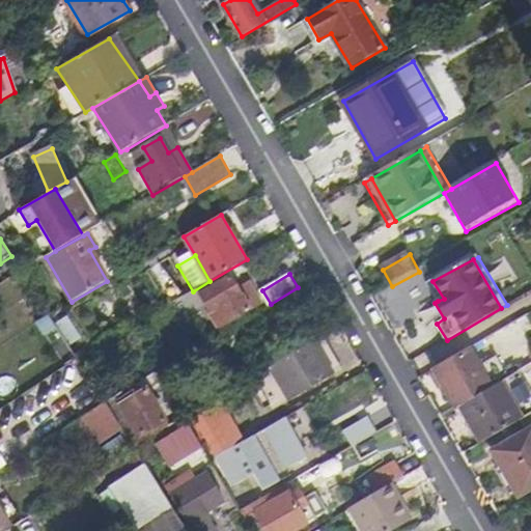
[(222,329),(251,310),(264,303),(252,282),(239,290),(232,278),(202,296),(222,329)]
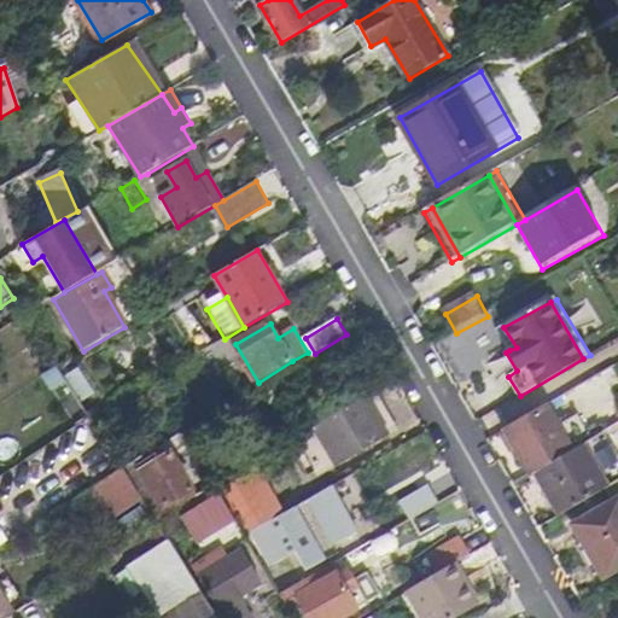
[(497,331),(509,350),(517,348),(503,327),(497,331)]
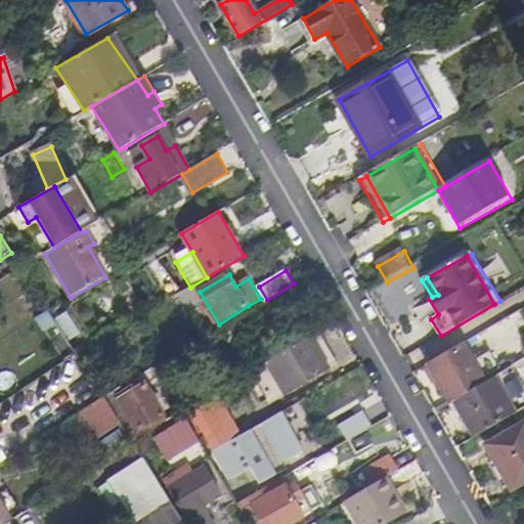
[(189,289),(173,297),(184,317),(201,308),(189,289)]
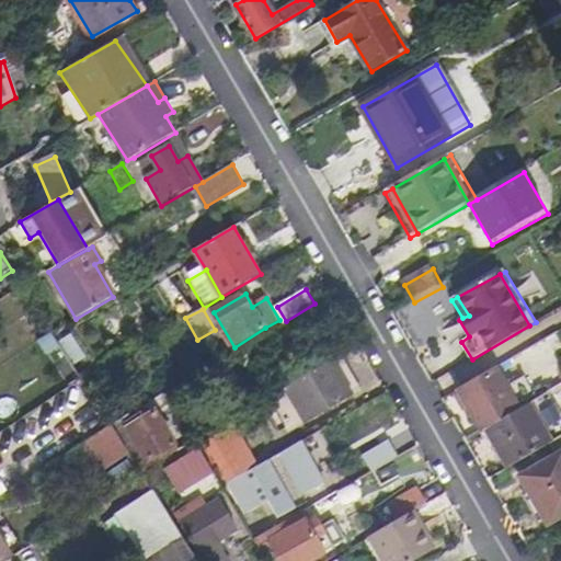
[(59,374),(73,368),(59,333),(44,339),(59,374)]
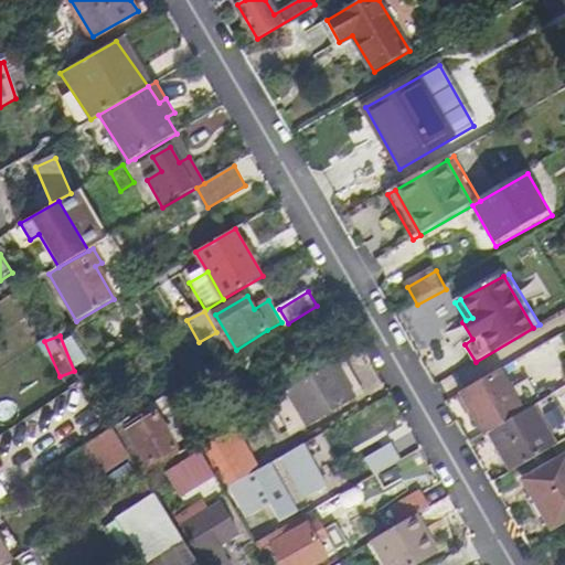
[(365,393),(344,356),(287,390),(308,426),(365,393)]
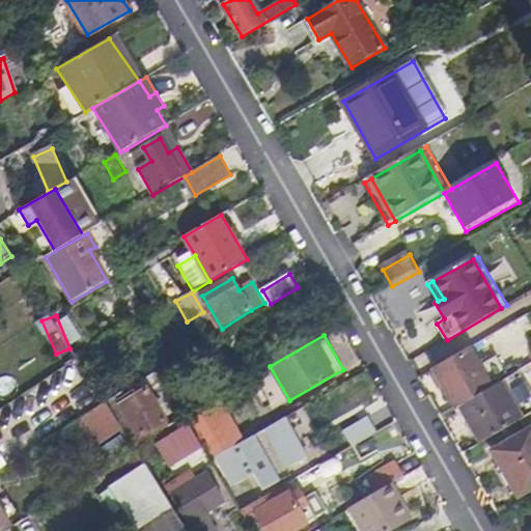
[(456,408),(460,406),(492,387),(469,348),(434,369),(456,408)]
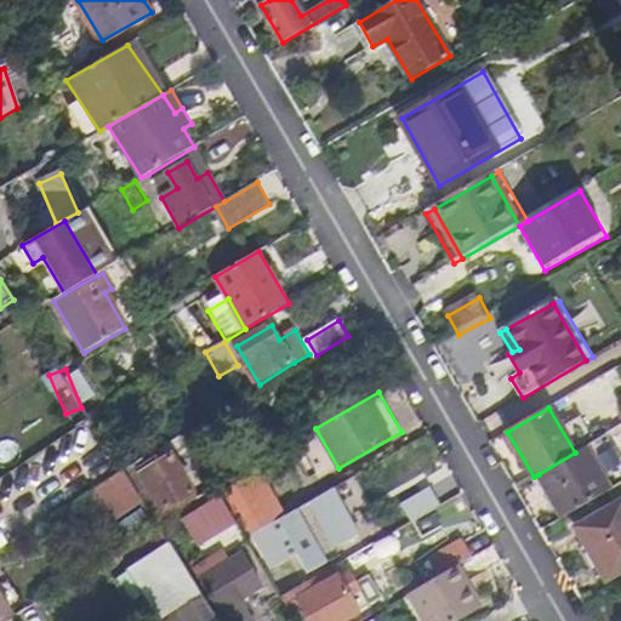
[(199,426),(132,465),(161,511),(193,491),(174,460),(208,440),(199,426)]
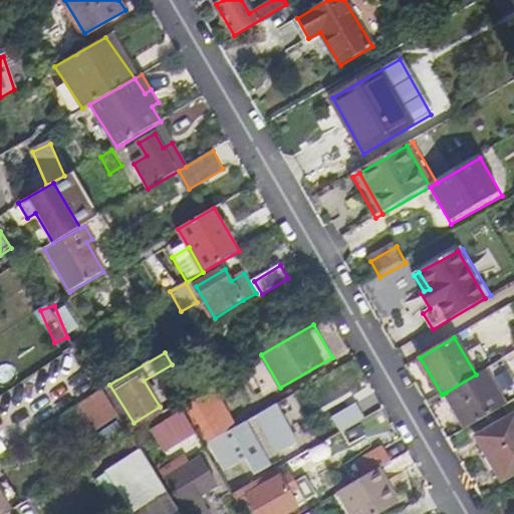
[(346,381),(338,367),(314,381),(323,396),(346,381)]
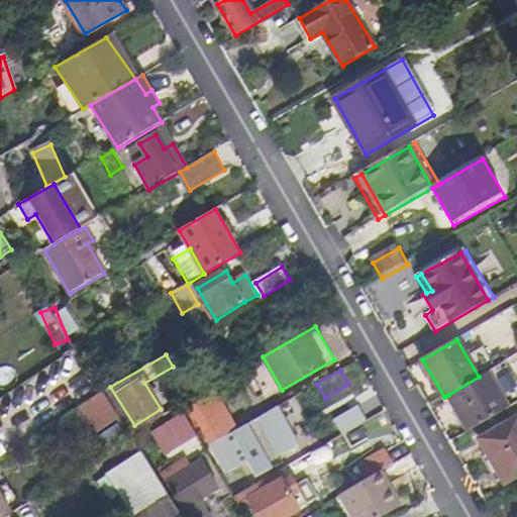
[(448,395),(470,431),(509,408),(488,372),(479,377),(448,395)]
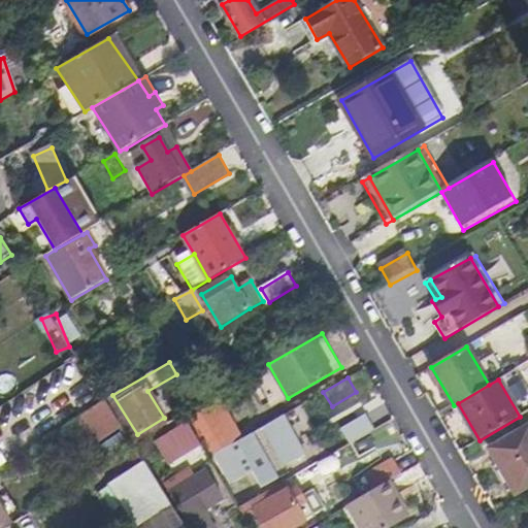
[(92,442),(120,425),(104,401),(76,418),(92,442)]
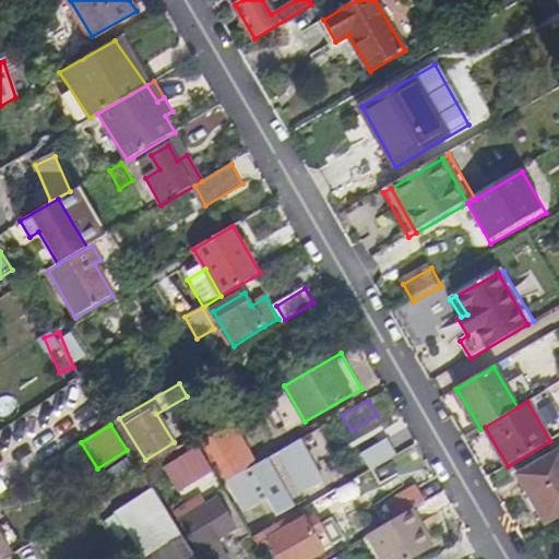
[(203,442),(218,470),(238,458),(222,431),(203,442)]
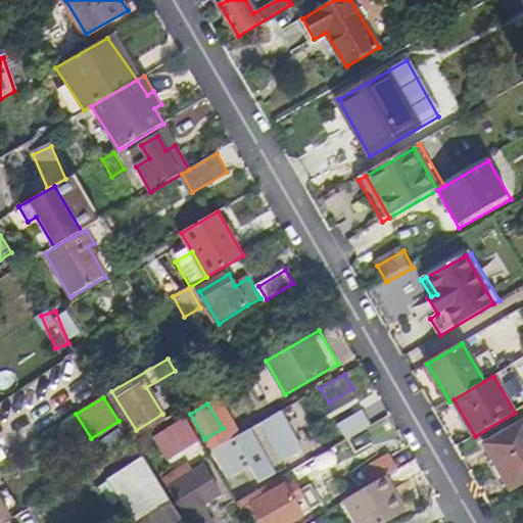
[(230,440),(211,450),(227,478),(250,466),(258,482),(293,463),(279,438),(289,432),(278,413),(230,440)]
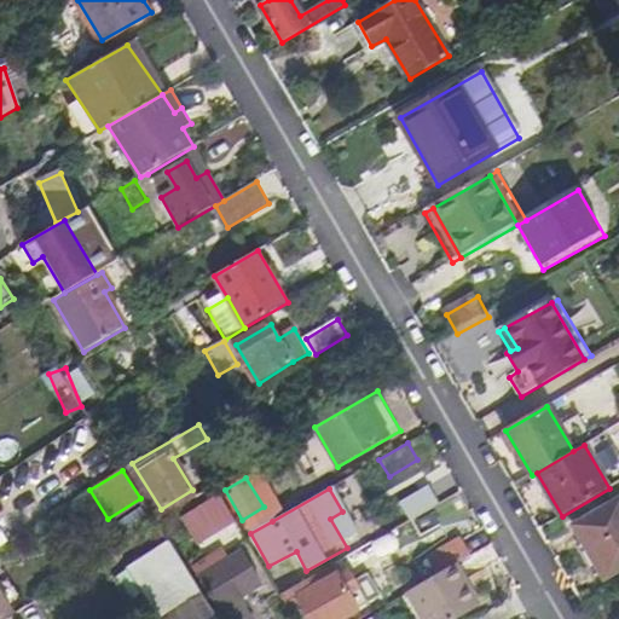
[(236,521),(220,496),(184,518),(198,543),(236,521)]
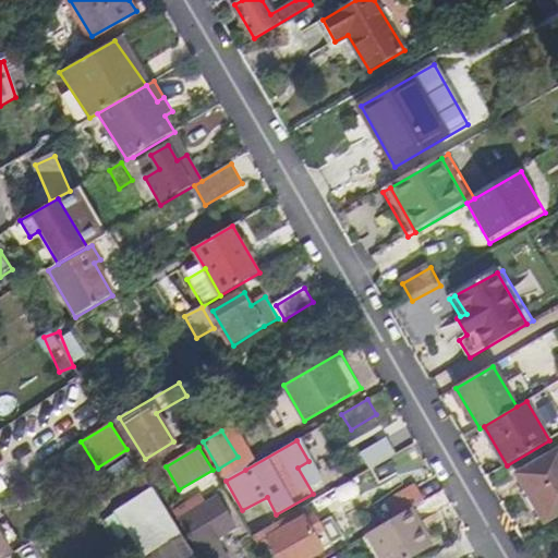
[(557,513),(557,450),(518,475),(546,521),(557,513)]
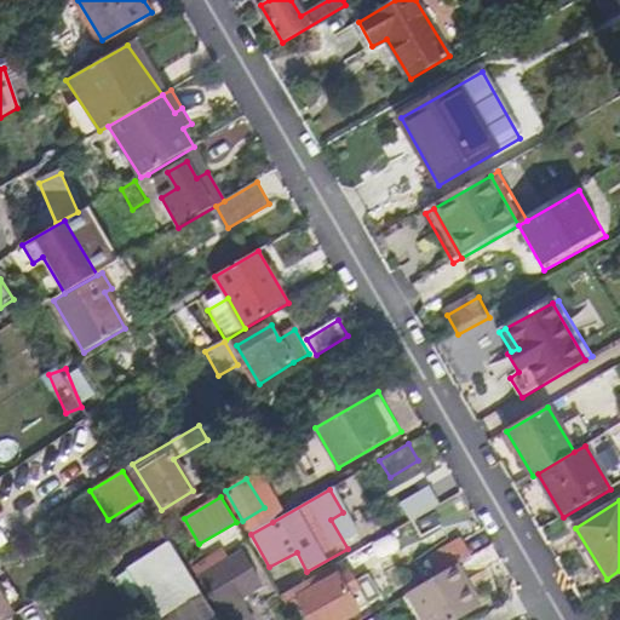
[(242,521),(251,534),(273,522),(264,507),(242,521)]
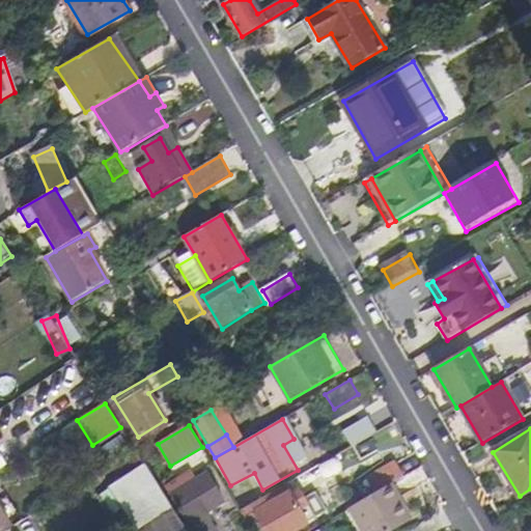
[(393,484),(407,477),(398,462),(370,478),(379,493),(393,484)]
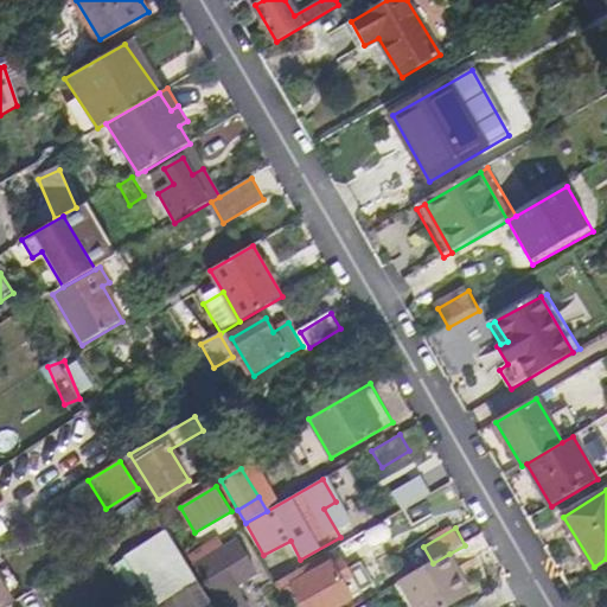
[(195,579),(164,530),(125,556),(155,606),(159,604),(195,579)]
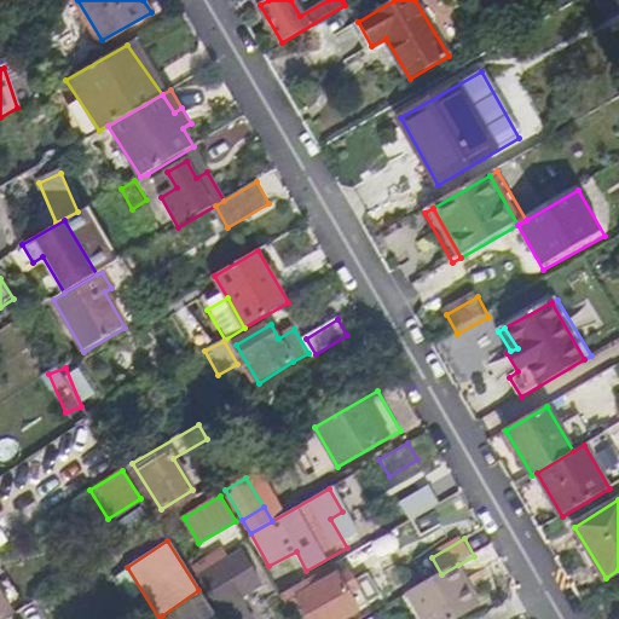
[(239,596),(259,584),(239,550),(197,577),(221,618),(249,618),(252,618),(250,615),(239,596)]
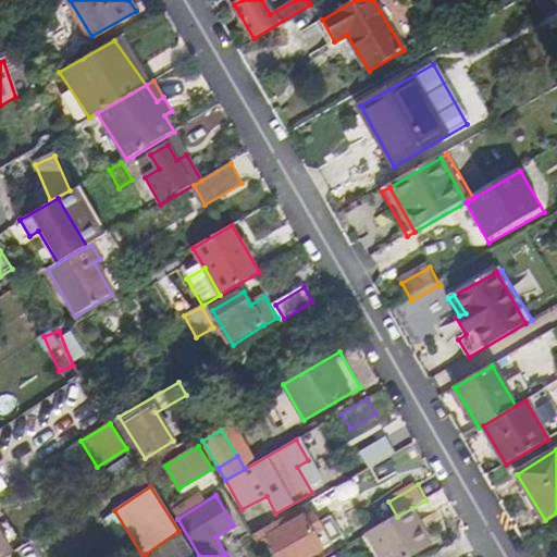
[(397,517),(368,533),(381,556),(416,556),(429,551),(422,537),(426,535),(412,508),(397,517)]
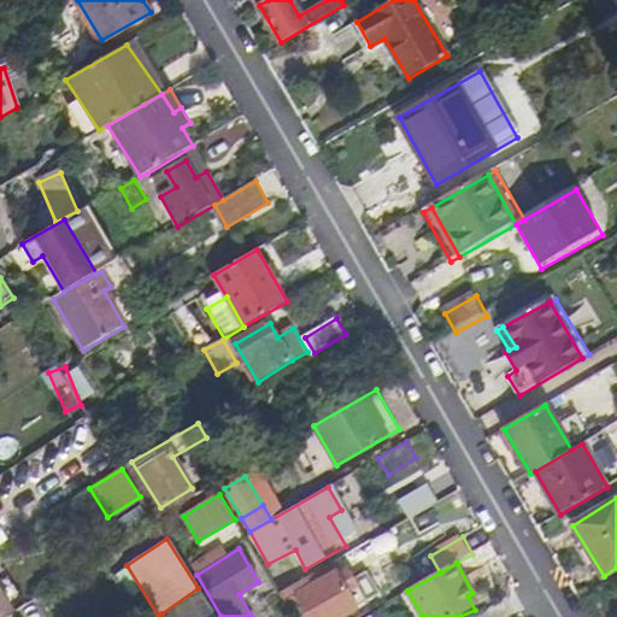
[(368,573),(356,580),(351,570),(339,579),(331,565),(294,587),(312,616),(342,616),(357,609),(381,594),(368,573)]
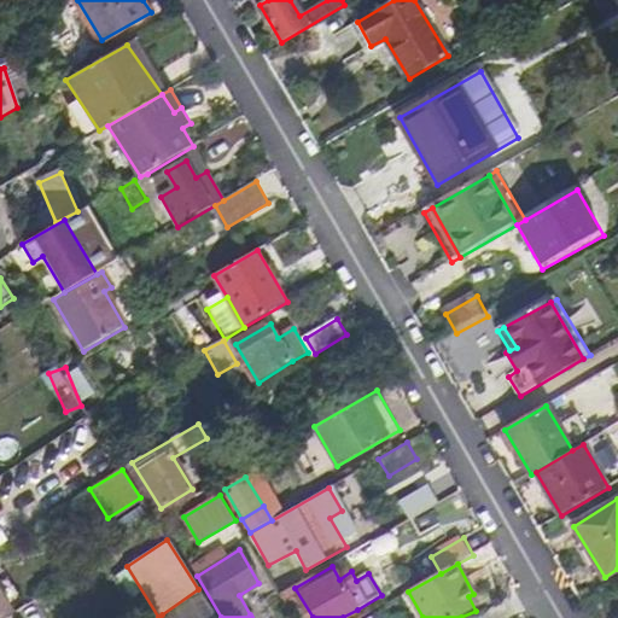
[(7,578),(0,583),(0,594),(13,614),(25,606),(7,578)]
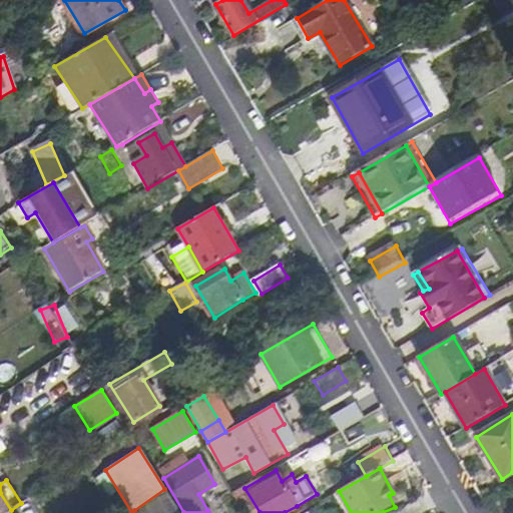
[(179,512),(164,489),(134,510),(135,512),(179,512)]
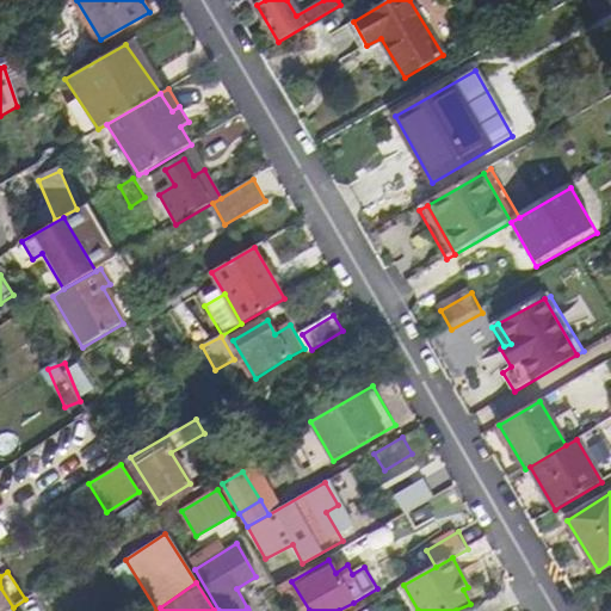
[(0,610),(7,610),(13,608),(0,587),(0,610)]
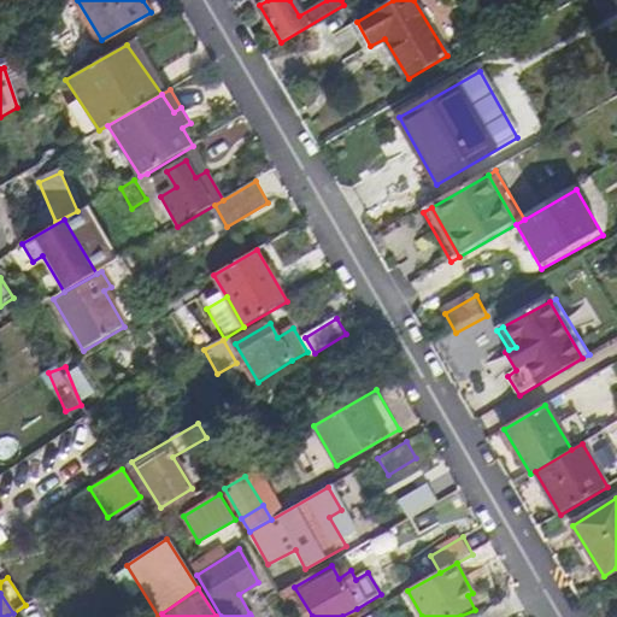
[(468,595),(475,610),(481,606),(472,593),(468,595)]
